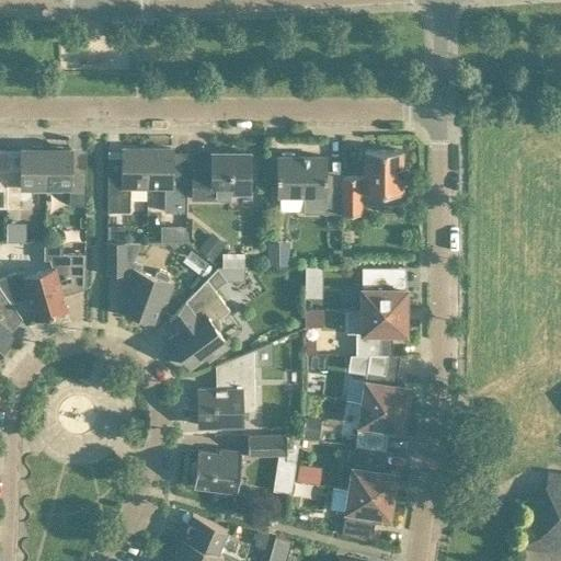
[(21,170),(7,170),(7,207),(22,207),(22,198),(31,198),(31,191),(46,191),(46,148),(21,148),(21,170)]
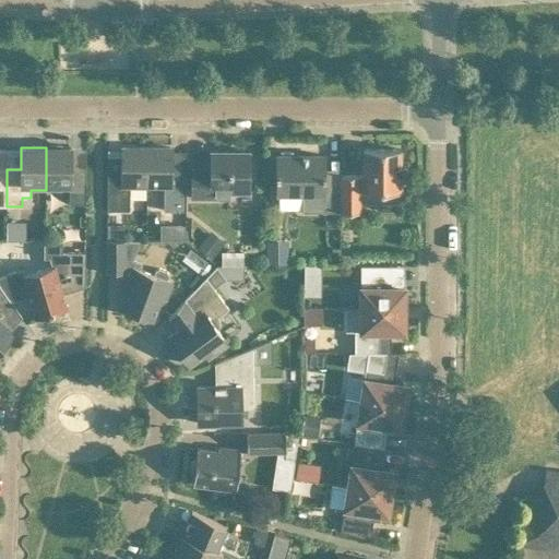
[(62,190),(62,185),(69,185),(69,202),(85,203),(85,169),(71,169),(71,147),(46,147),(46,190),(62,190)]
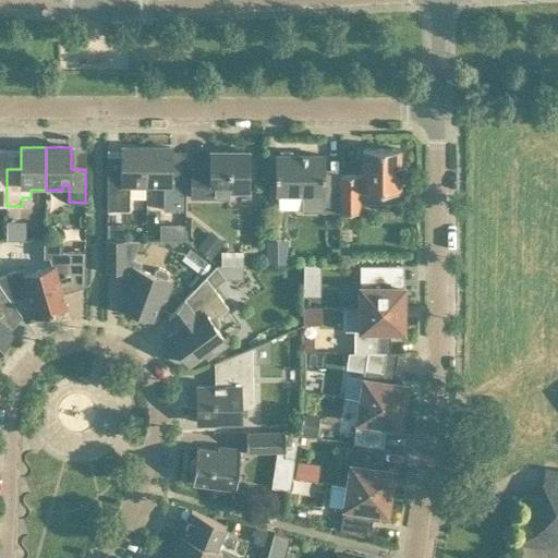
[(107,209),(129,209),(130,185),(146,185),(146,147),(121,147),(121,173),(107,173),(107,209)]
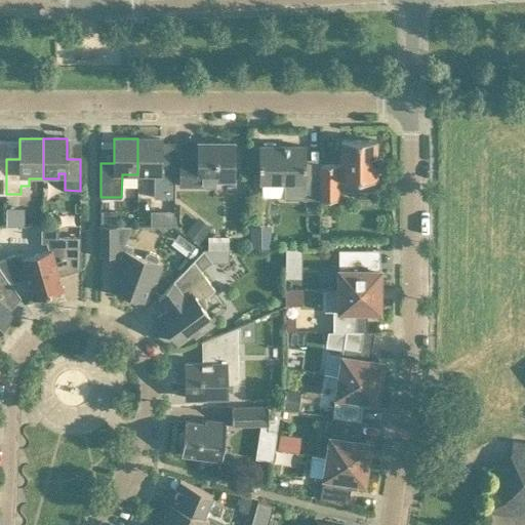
[(174,198),(174,185),(174,164),(161,164),(161,138),(137,138),(137,174),(154,174),(154,198),(174,198)]
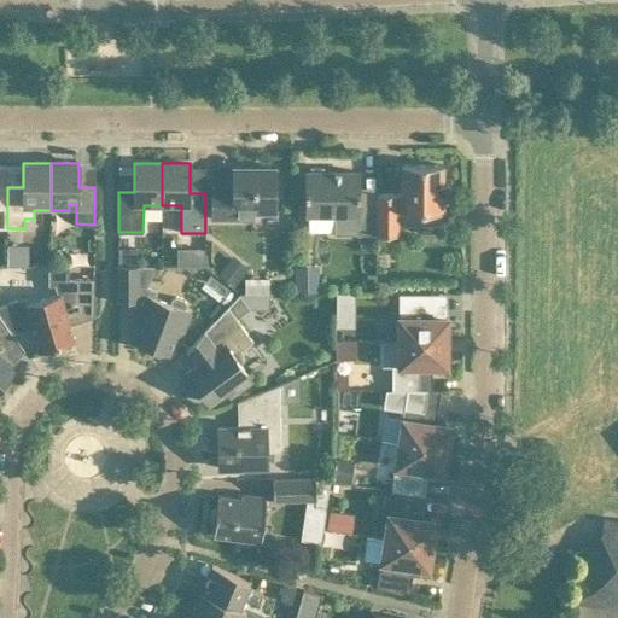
[(420,221),(420,211),(442,211),(442,164),(402,164),(401,193),(377,193),(377,234),(397,234),(397,225),(417,225),(420,221)]
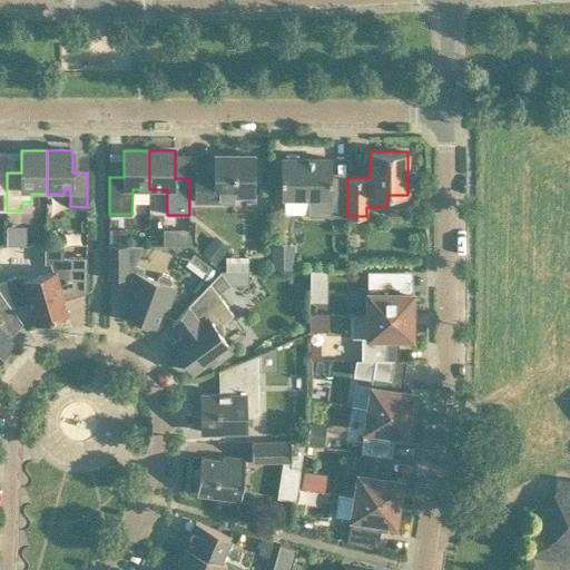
[(255,186),(258,182),(259,172),(255,167),(255,154),(214,154),(214,172),(194,172),(194,202),(234,202),(234,195),(255,195),(255,186)]
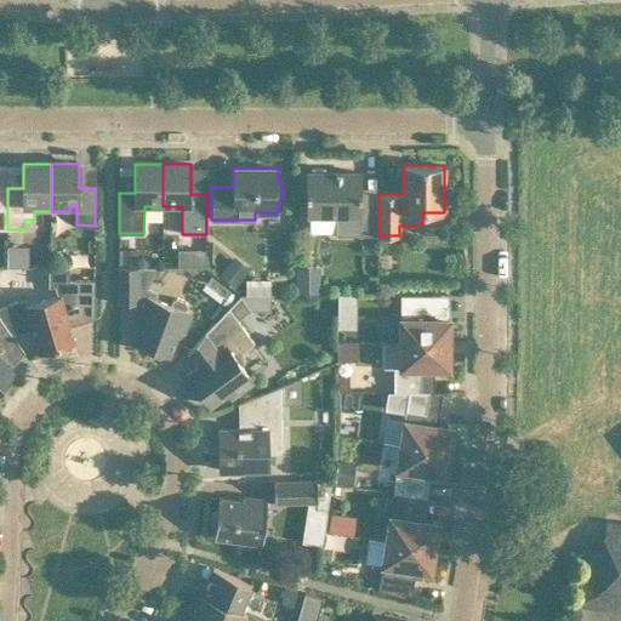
[(377,235),(377,211),(360,211),(362,172),(325,172),(324,169),(311,169),(311,172),(306,172),(306,216),(336,216),(336,235),(377,235)]
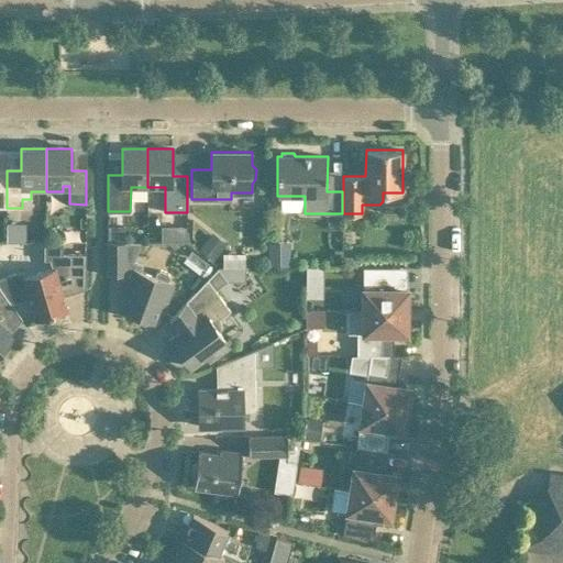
[(163,241),(186,240),(186,225),(162,225),(163,241)]
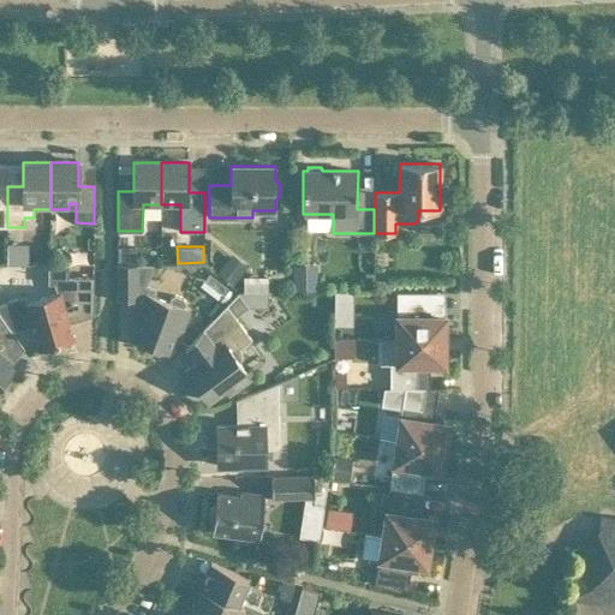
[(136,251),(119,251),(119,264),(137,264),(136,251)]
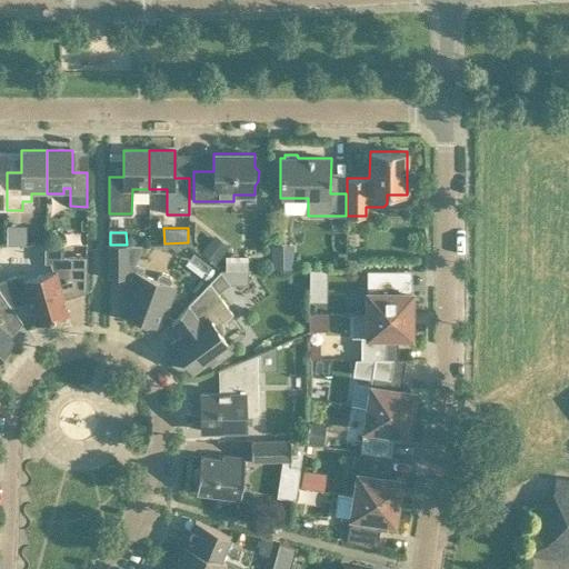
[(212,236),(201,252),(216,262),(228,245),(212,236)]
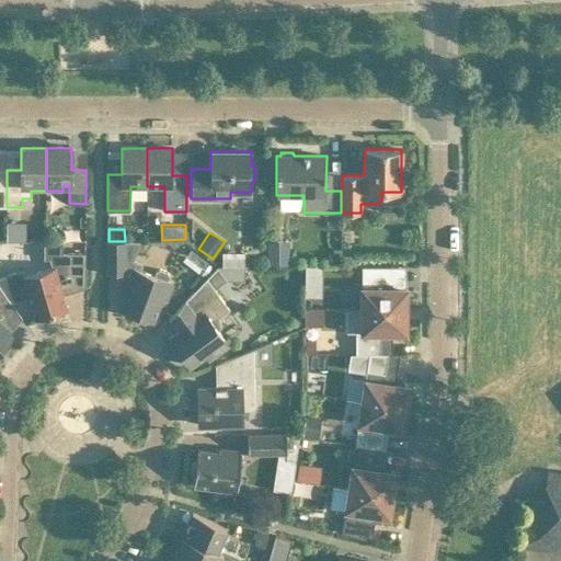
[(162,308),(172,282),(167,279),(169,276),(168,272),(159,268),(156,272),(155,275),(139,270),(142,262),(133,259),(139,241),(125,241),(109,241),(107,241),(107,274),(125,274),(125,273),(130,275),(117,309),(152,321),(158,307),(162,308)]
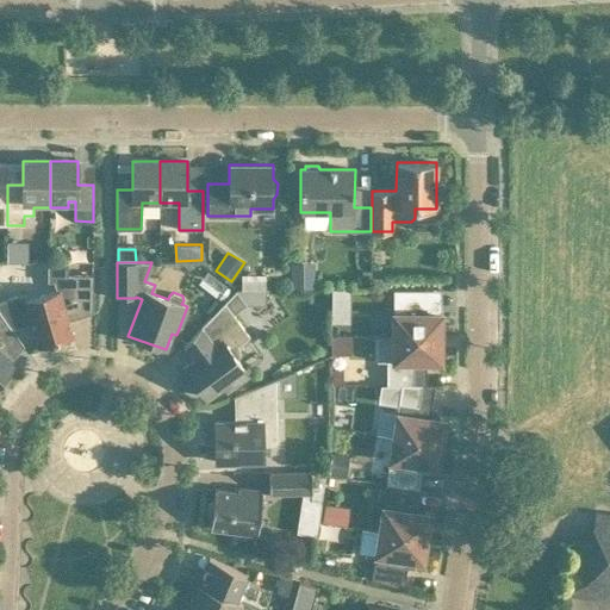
[(315,262),(292,262),(292,287),(315,287),(315,262)]
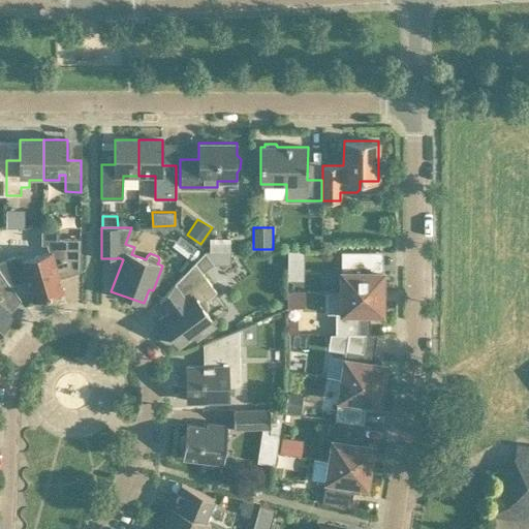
[(172,245),(192,260),(199,250),(180,235),(172,245)]
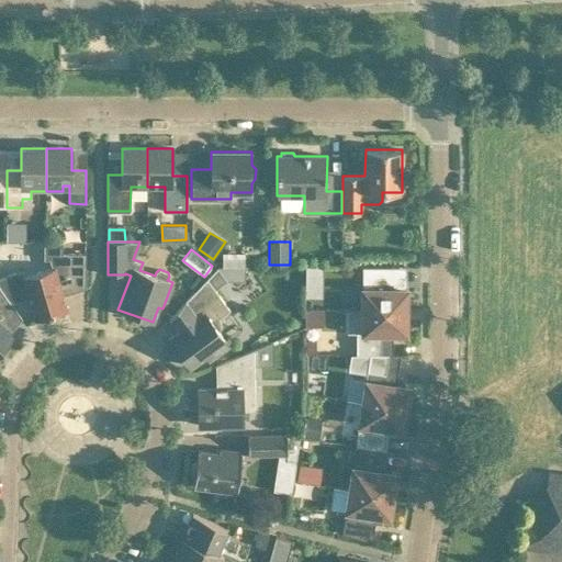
[(63,294),(86,288),(86,266),(86,253),(67,253),(67,274),(57,277),(55,267),(24,276),(22,270),(0,277),(0,287),(10,302),(29,296),(35,319),(67,310),(63,294)]
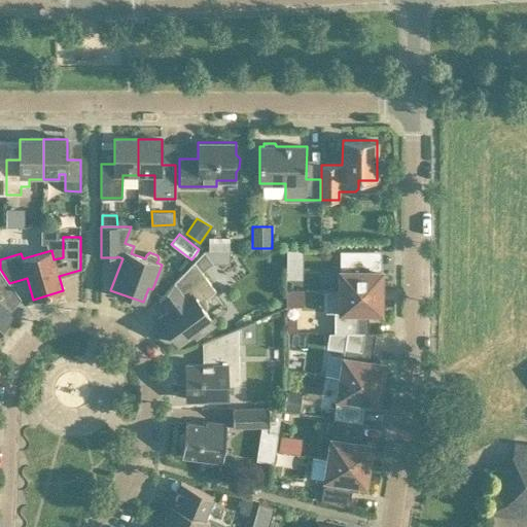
[(196,337),(214,323),(204,309),(206,305),(206,301),(205,297),(215,290),(201,272),(213,262),(204,250),(159,297),(168,310),(159,317),(177,343),(192,331),(196,337)]
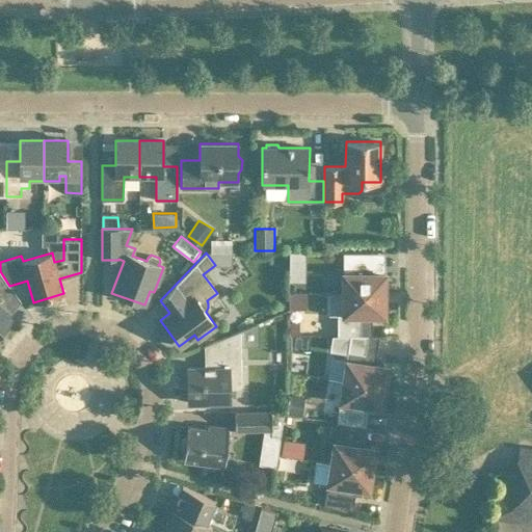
[(343,294),(384,294),(384,273),(372,273),(372,253),(349,253),(349,273),(343,273),(343,294)]
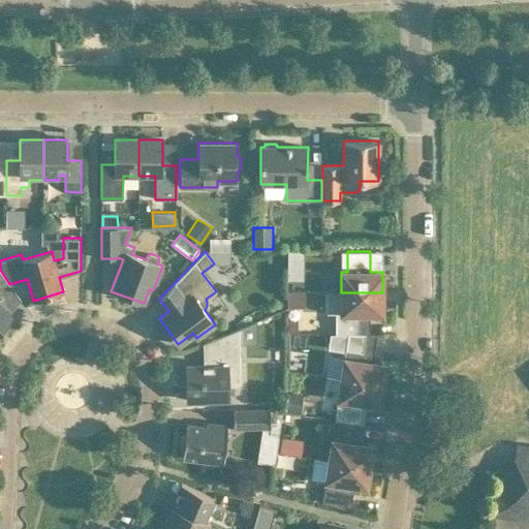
[(7,281),(0,270),(0,329),(13,314),(0,302),(0,289),(6,282),(7,281)]
